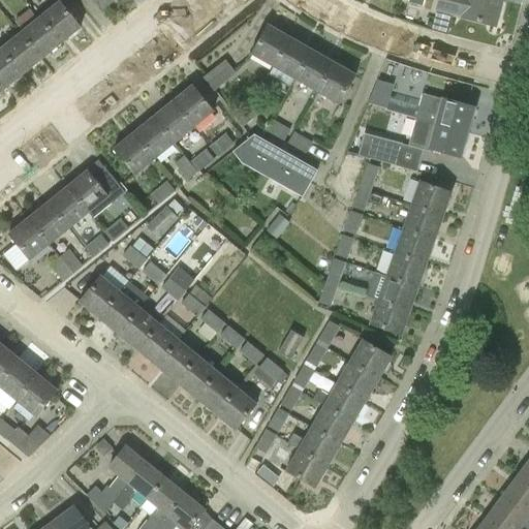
[(113,0),(92,0),(100,10),(113,0)]
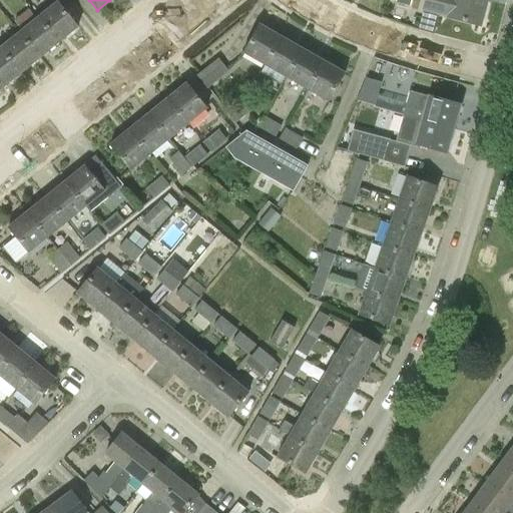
[(482,0),(425,0),(423,10),(448,16),(448,17),(479,25),(485,1),(482,0)]
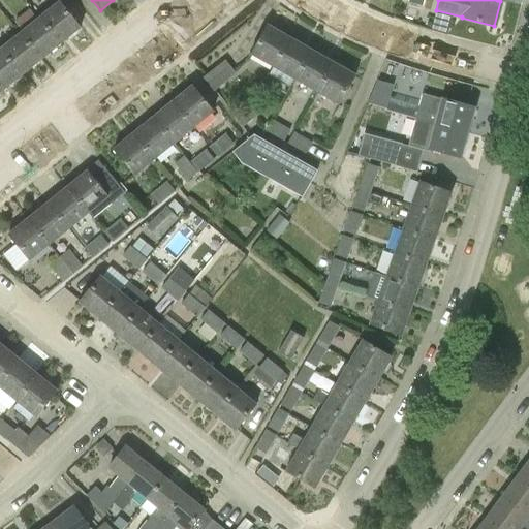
[(39,18),(60,43),(80,27),(59,1),(39,18)]
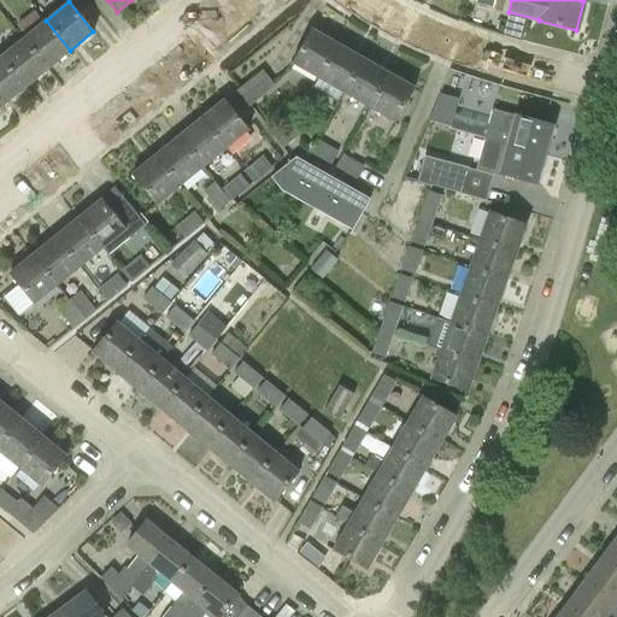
[(23,39),(47,69),(70,51),(46,21),(23,39)]
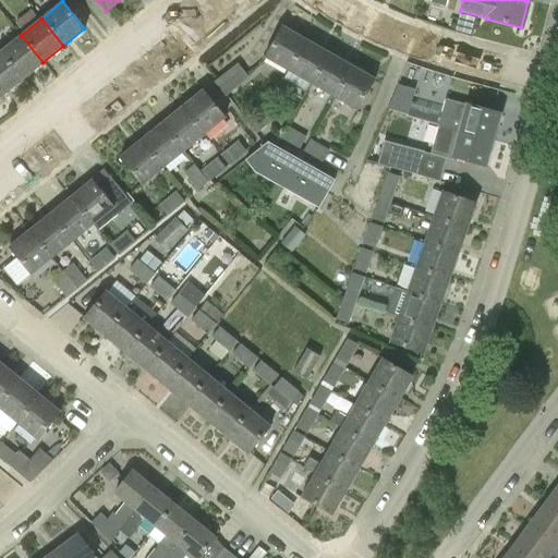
[(287,71),(304,40),(281,27),(264,58),(287,71)]
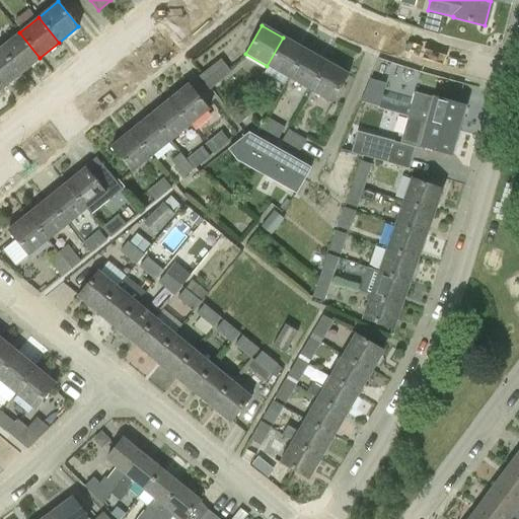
[(0,48),(20,73),(40,58),(19,32),(0,48)]
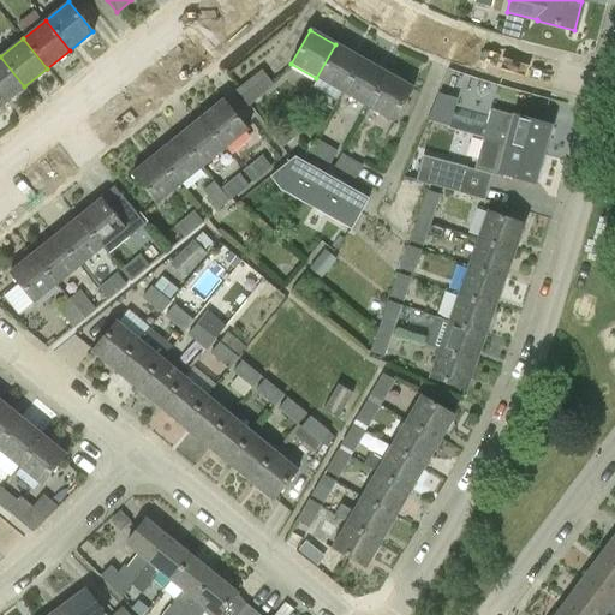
[(335,45),(316,78),(342,93),(362,59),(335,45)]
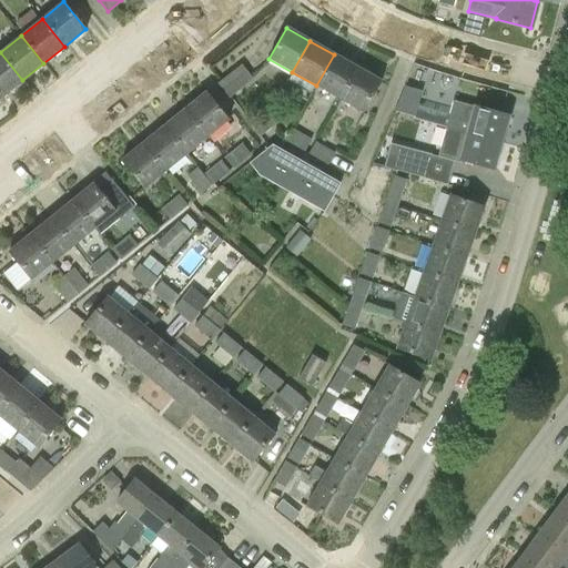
[(0,94),(1,97),(22,80),(0,52),(0,94)]
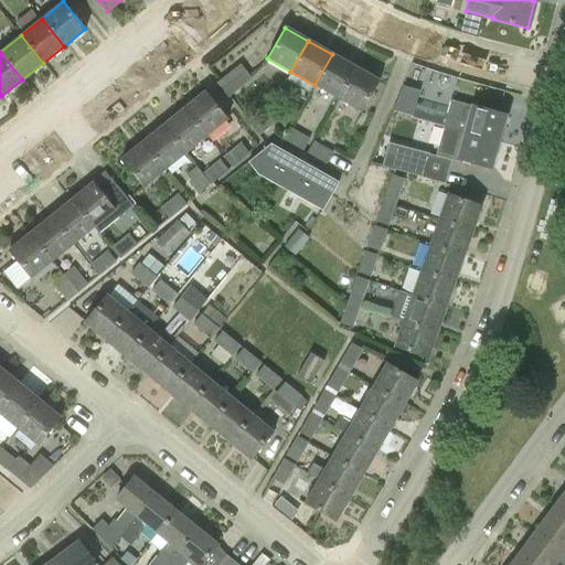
[(332,54),(315,85),(338,98),(355,67),(332,54)]
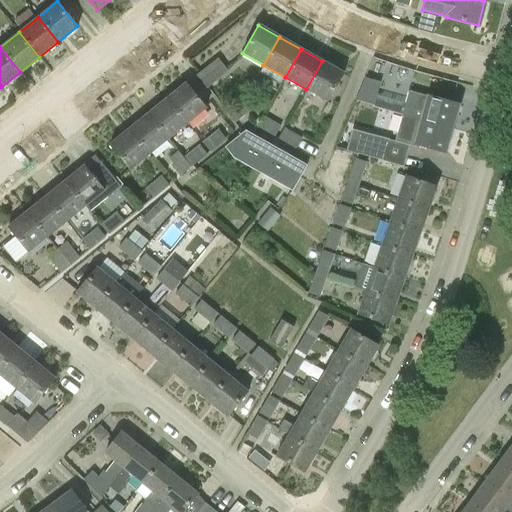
[(218,58),(196,76),(206,89),(228,71),(218,58)]
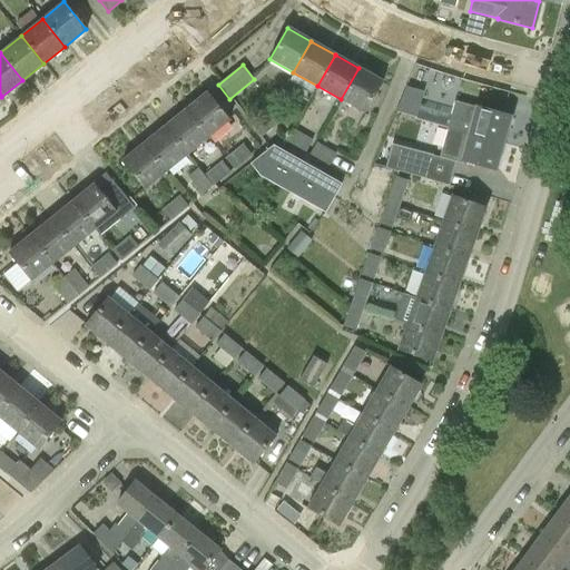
[(359,68),(341,99),(365,114),(382,82),(359,68)]
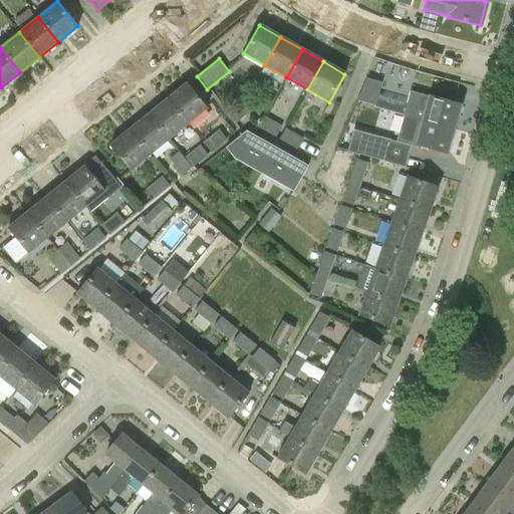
[(374,103),(380,82),(366,78),(358,98),(374,103)]
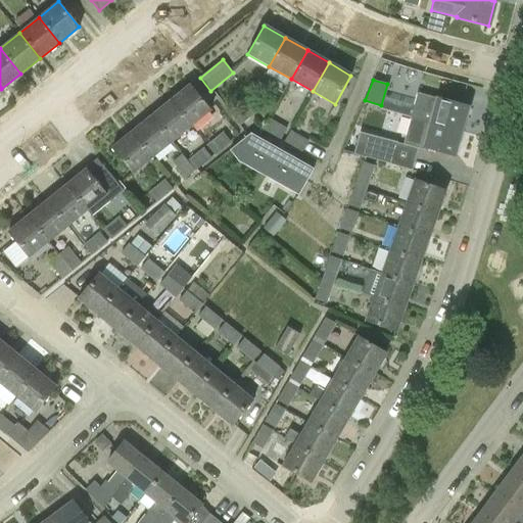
[(170,101),(191,127),(210,110),(190,85),(170,101)]
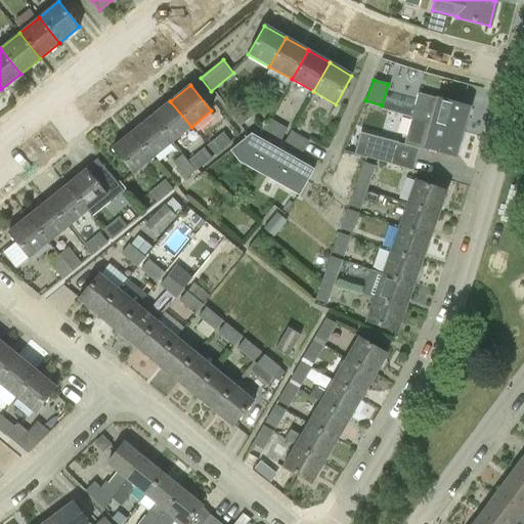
[(418,94),(415,107),(411,117),(463,131),(469,107),(437,98),(437,99),(418,94)]
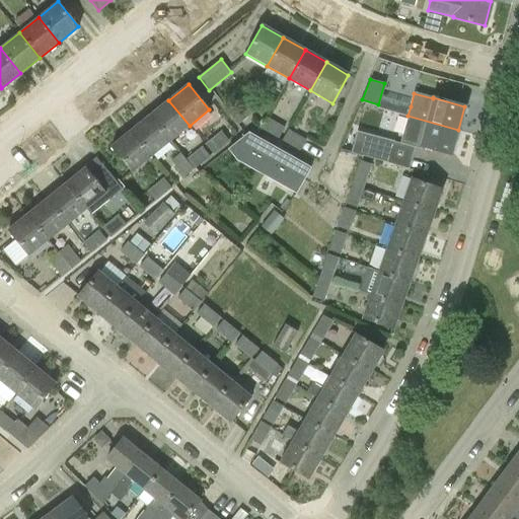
[(254,112),(253,112),(258,107),(251,98),(230,116),(237,125),(254,112)]
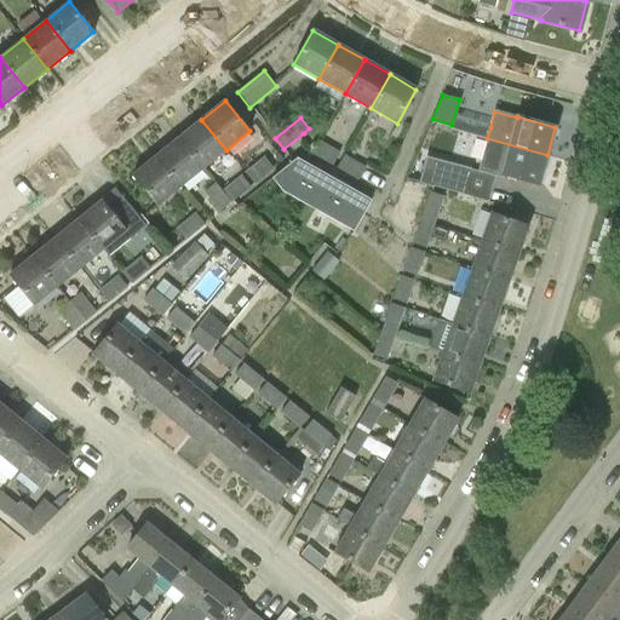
[(178,138),(204,168),(227,150),(201,120),(178,138)]
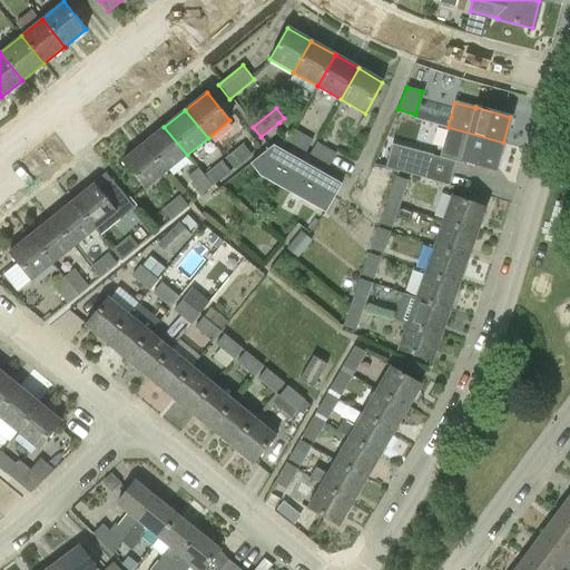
[(144,144),(166,172),(187,155),(164,127),(144,144)]
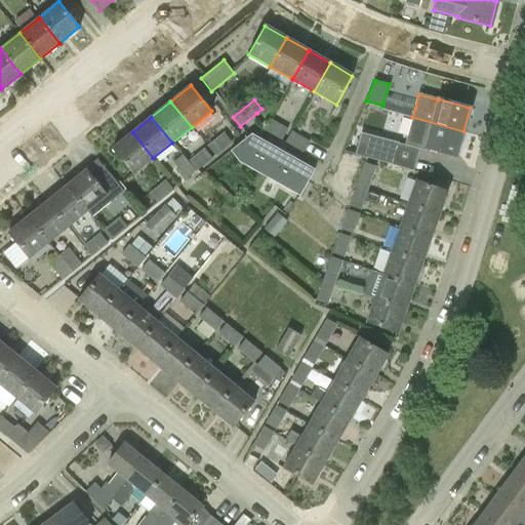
[(426,151),(427,148),(456,157),(463,131),(412,117),(404,146),(426,151)]
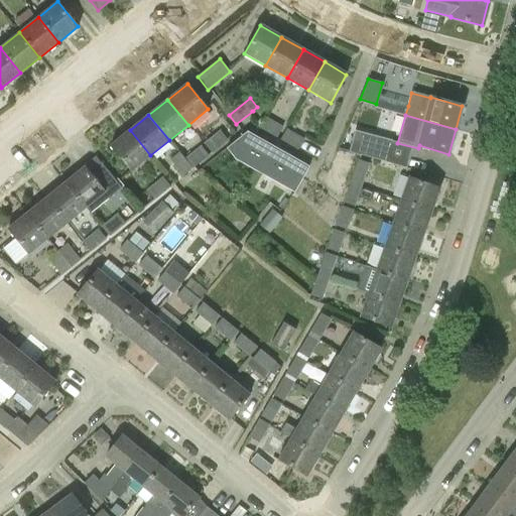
[(265,118),(259,128),(277,138),(283,128),(265,118)]
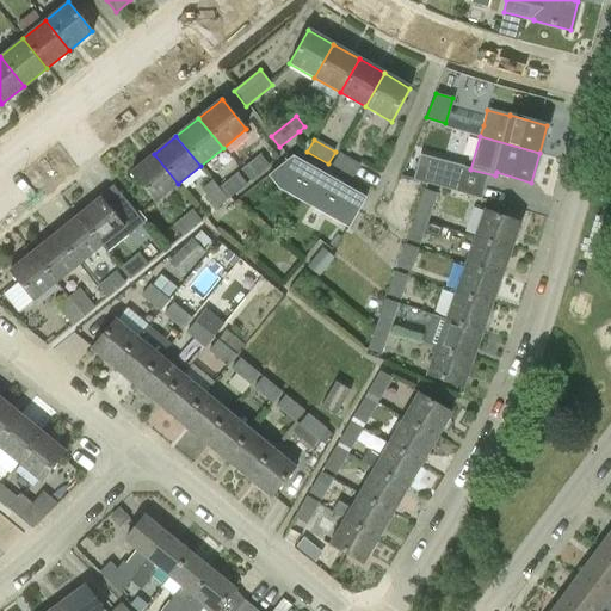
[(178,184),(154,154),(130,173),(154,203),(178,184)]
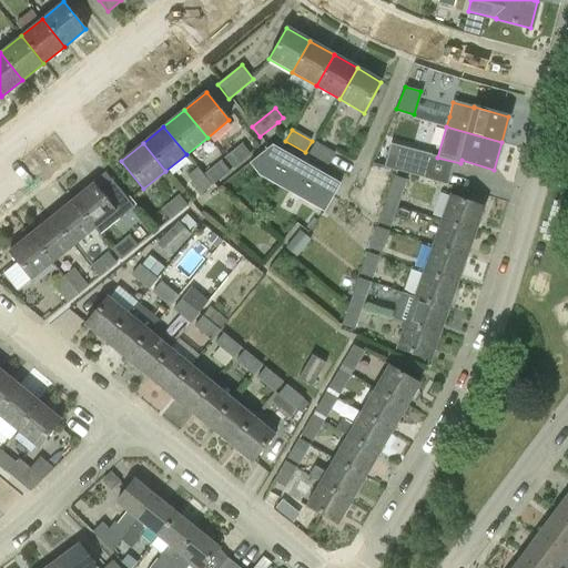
[(242,143),(224,159),(233,169),(251,154),(242,143)]
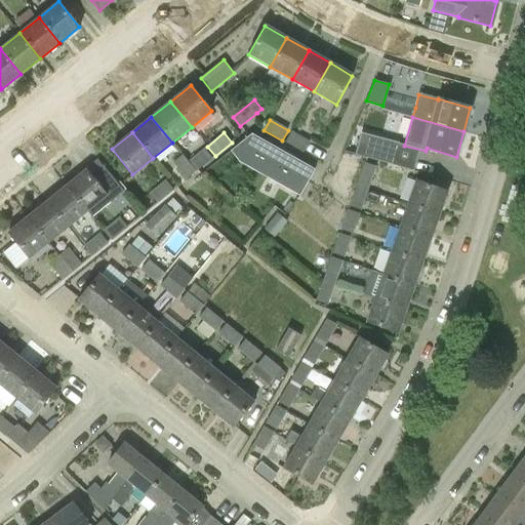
[(291,132),(286,143),(305,153),(310,143),(291,132)]
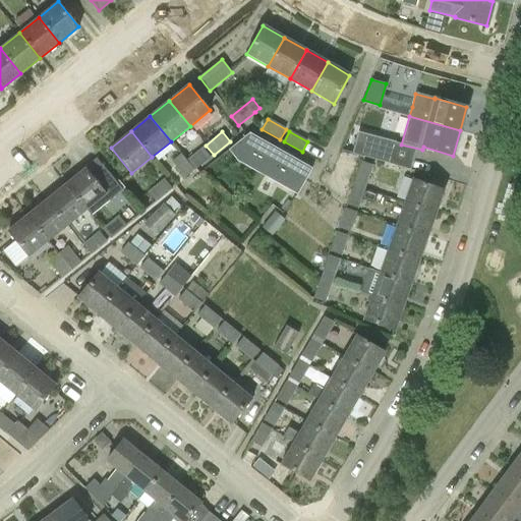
[(396,142),(358,131),(352,154),(390,164),(396,142)]
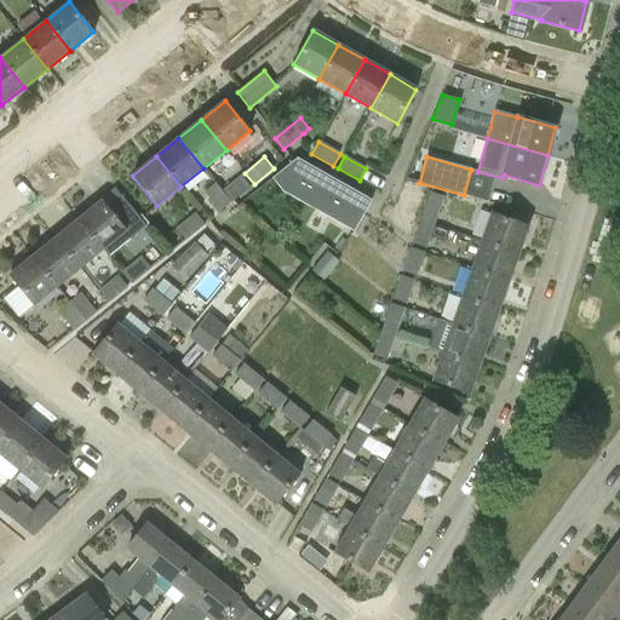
[(281,190),(354,231),(372,200),(297,159),(271,179),(281,190)]
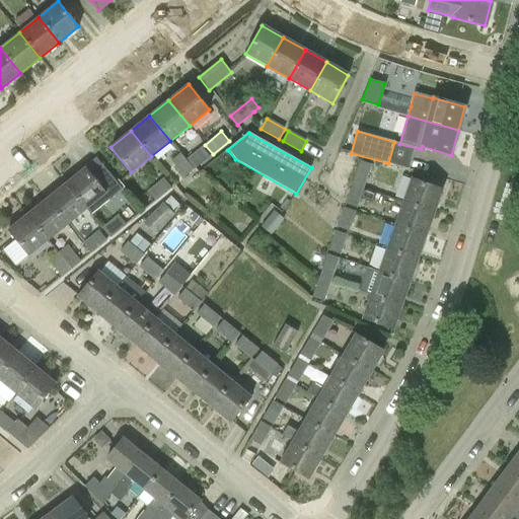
[(202,147),(186,160),(194,169),(210,156),(202,147)]
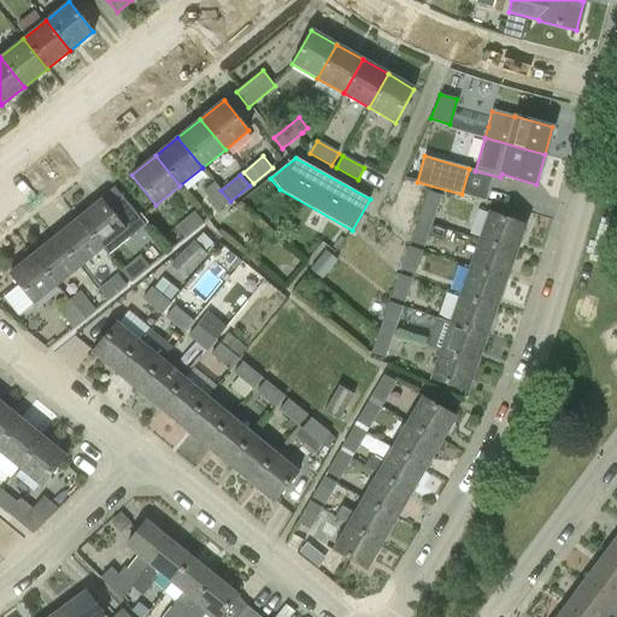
[(221,191),(215,182),(203,192),(218,211),(230,201),(221,191)]
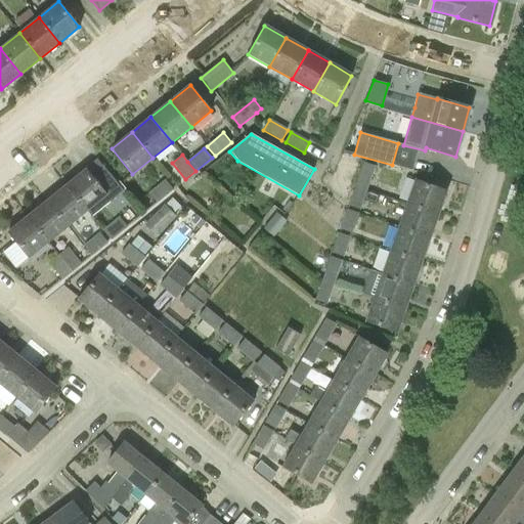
[(363,162),(356,181),(355,185),(366,189),(375,165),(363,162)]
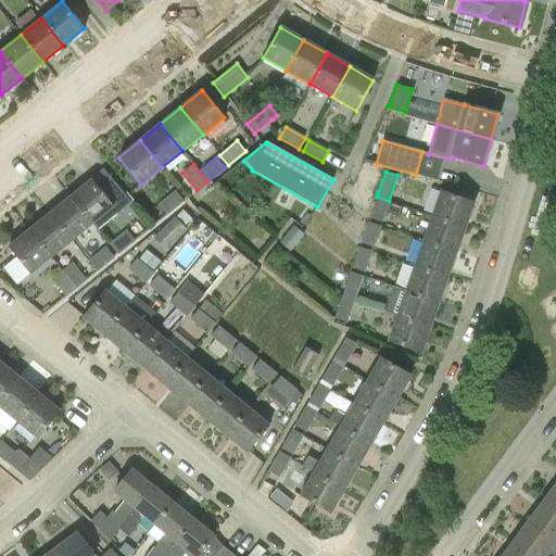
[(71,196),(92,224),(97,229),(130,202),(109,175),(96,185),(91,179),(71,196)]
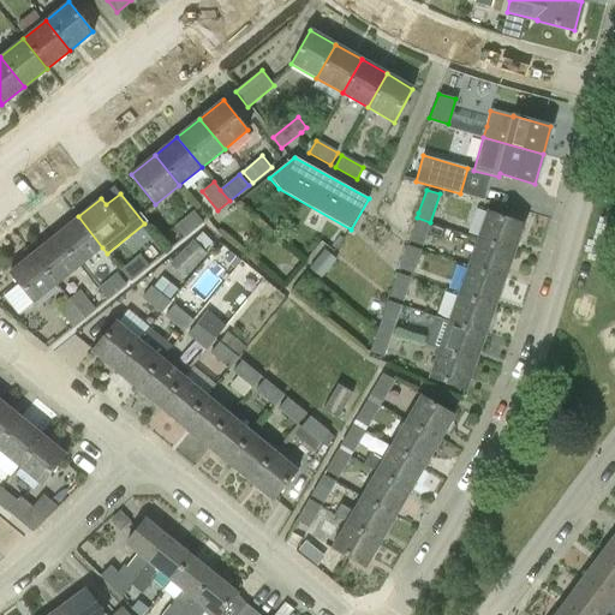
[(478,239),(514,252),(524,224),(488,210),(478,239)]
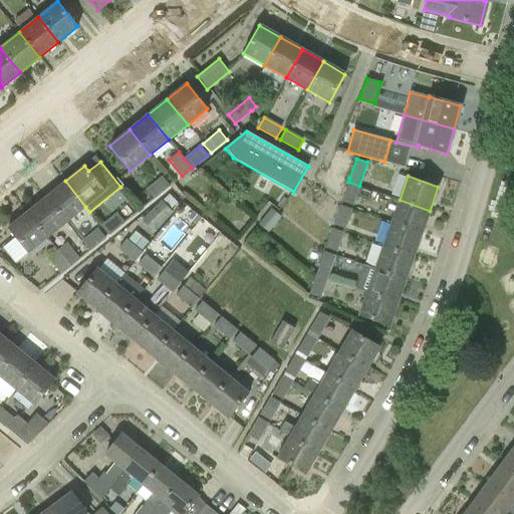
[(163,177),(146,190),(154,199),(170,186),(163,177)]
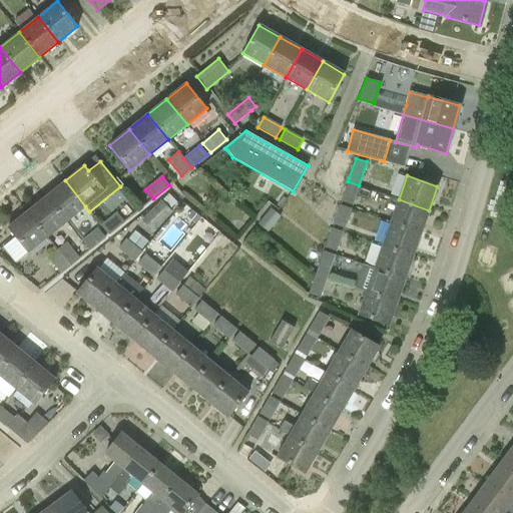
[(85,206),(65,180),(46,196),(66,221),(85,206)]
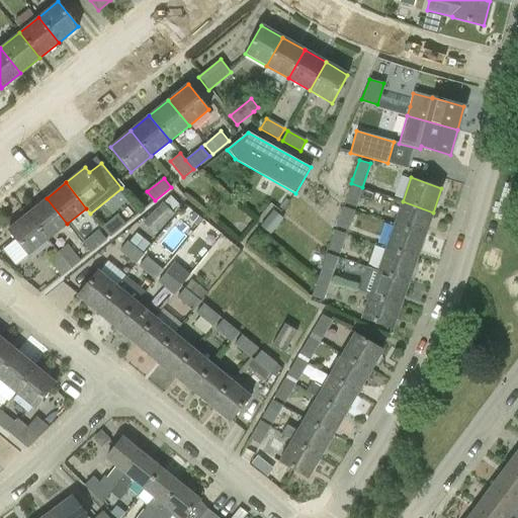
[(344,204),(355,207),(362,187),(351,183),(344,204)]
